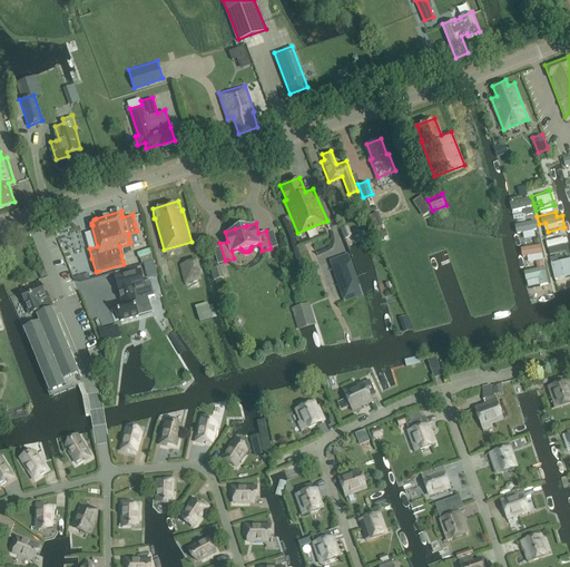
[(341,226),(344,236),(352,234),(349,224),(341,226)]
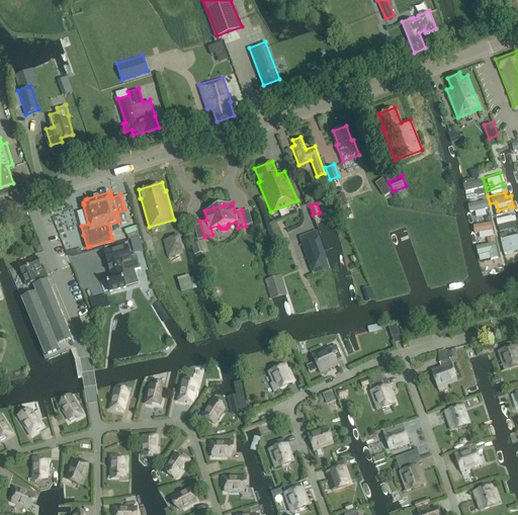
[(350,205),(342,208),(344,215),(352,212),(350,205)]
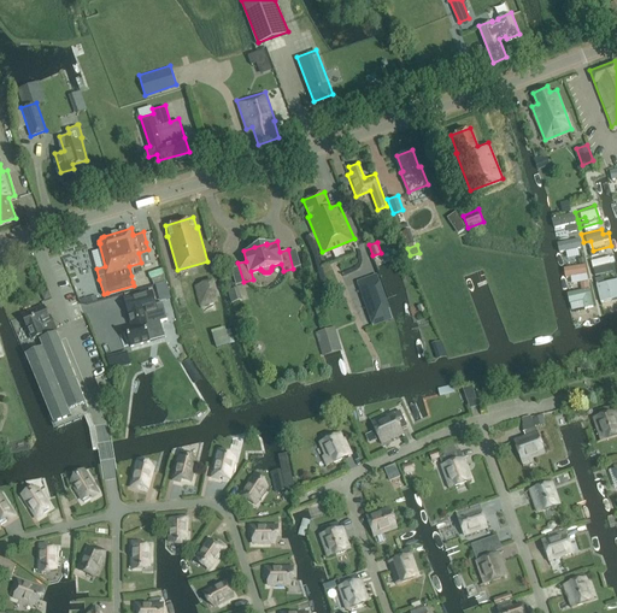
[(585,259),(587,266),(610,261),(607,253),(585,259)]
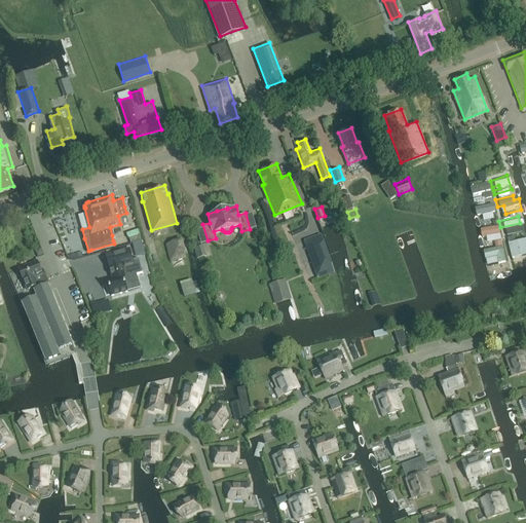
[(316,275),(317,275),(317,276),(334,270),(321,231),(304,237),(305,239),(304,239),(316,275)]
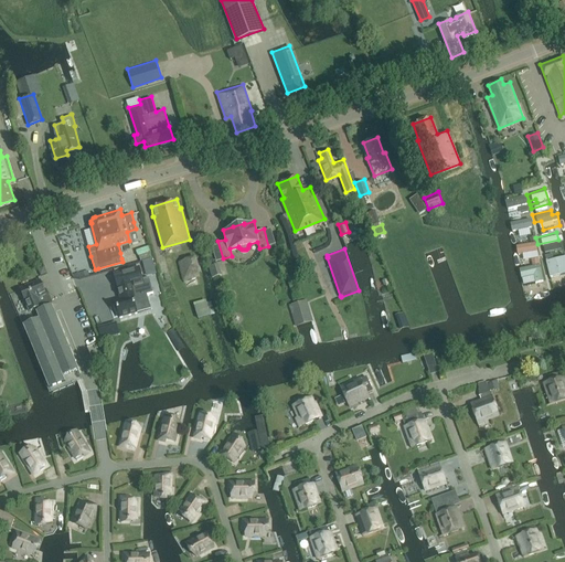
[(548,285),(564,281),(564,265),(562,254),(542,260),(548,285)]
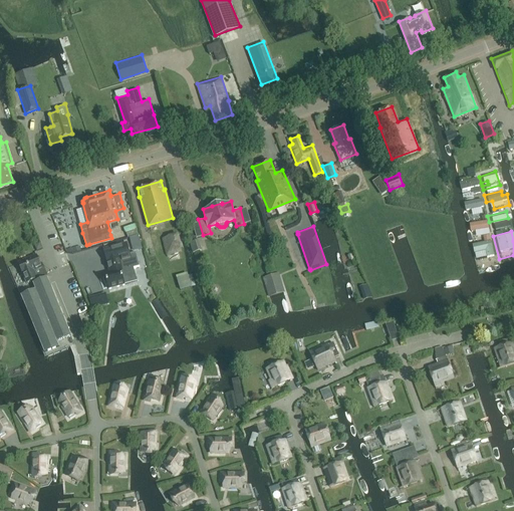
[(181,249),(177,233),(163,237),(167,253),(181,249)]
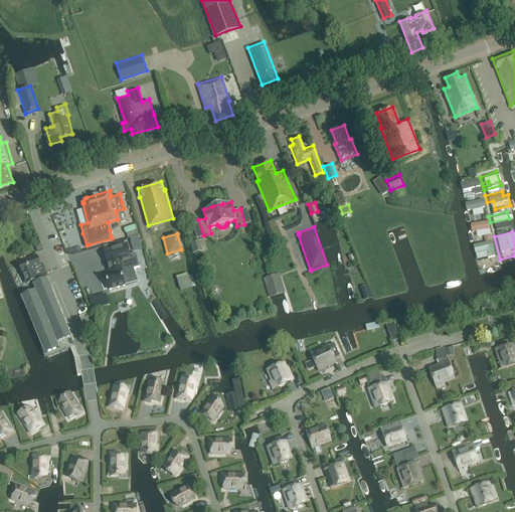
[(127,242),(104,248),(111,273),(106,274),(109,288),(125,284),(123,277),(136,274),(134,267),(140,265),(136,250),(130,252),(127,242)]
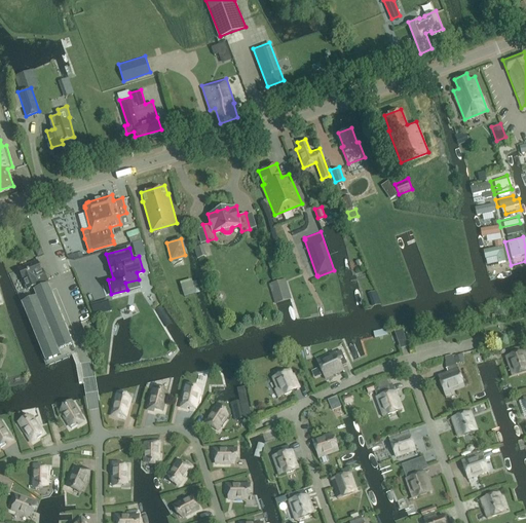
[(33,275),(42,271),(37,260),(19,267),(28,288),(38,284),(37,281),(36,282),(33,275)]
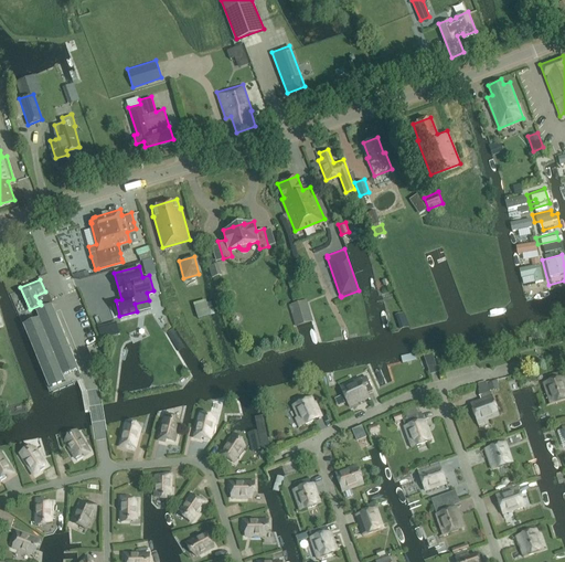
[(210,311),(208,298),(190,301),(193,315),(210,311)]
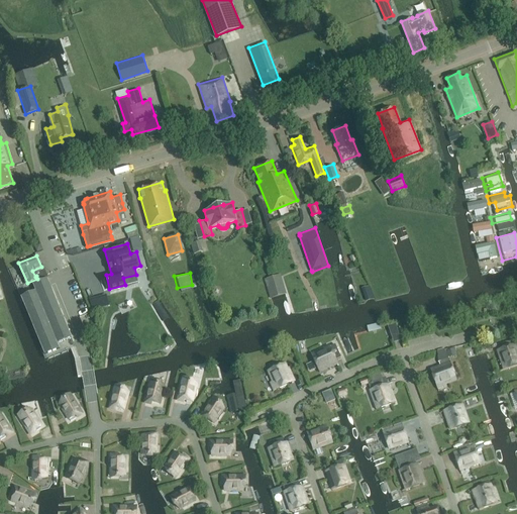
[(280,273),(268,277),(265,278),(270,296),(286,291),(280,273)]
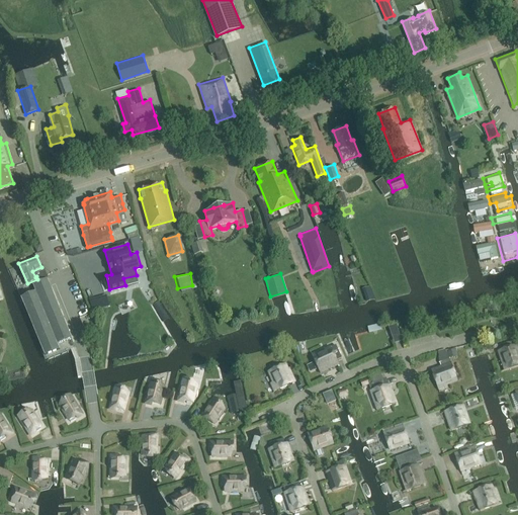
[(36,289),(21,295),(23,299),(46,354),(60,348),(58,342),(62,340),(71,336),(48,278),(33,284),(36,289)]
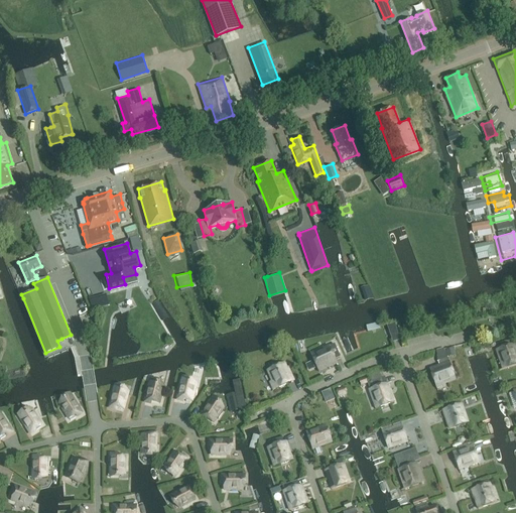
[(168,314),(158,297),(152,300),(162,318),(168,314)]
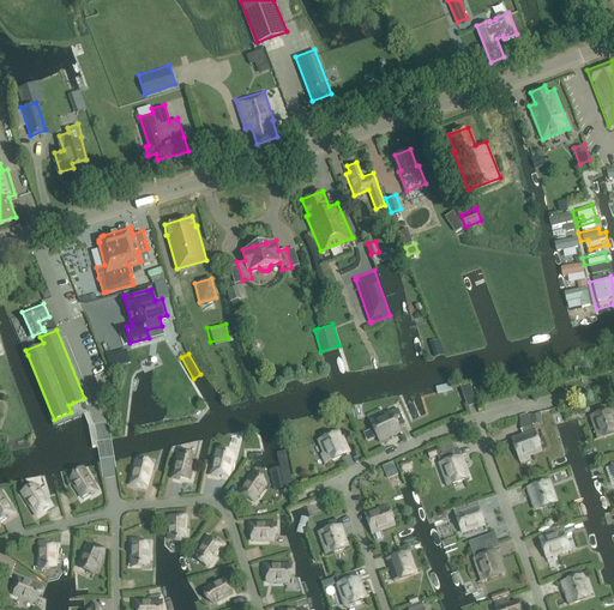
[(613,411),(612,406),(609,400),(591,406),(593,412),(590,414),(597,436),(613,430),(613,411)]
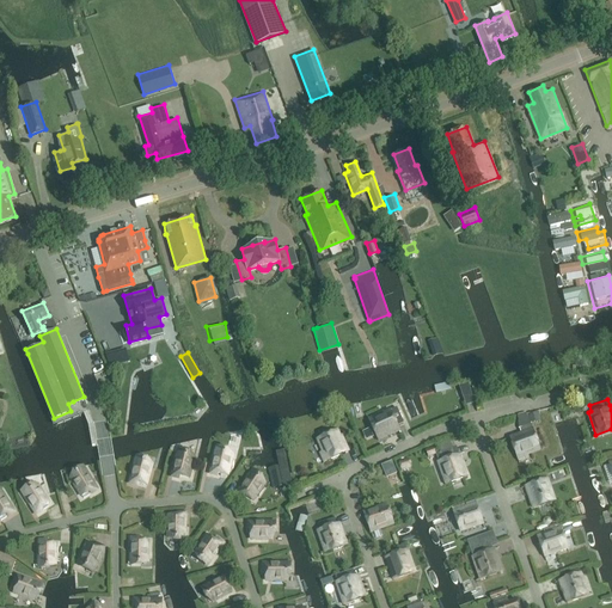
[(399,429),(397,424),(404,421),(397,405),(390,409),(390,407),(368,417),(378,438),(399,429)]
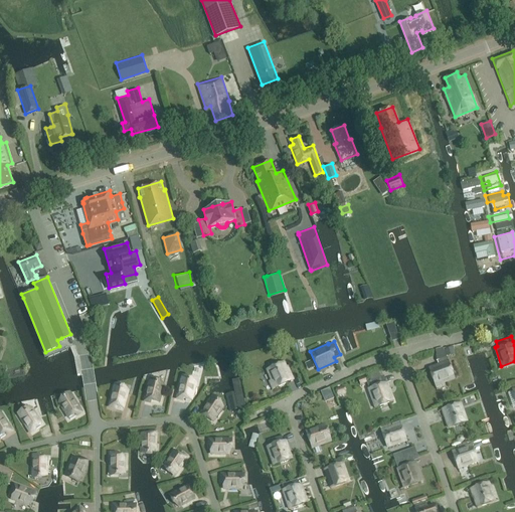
[(454,377),(448,359),(446,354),(437,357),(439,362),(428,366),(436,384),(454,377)]
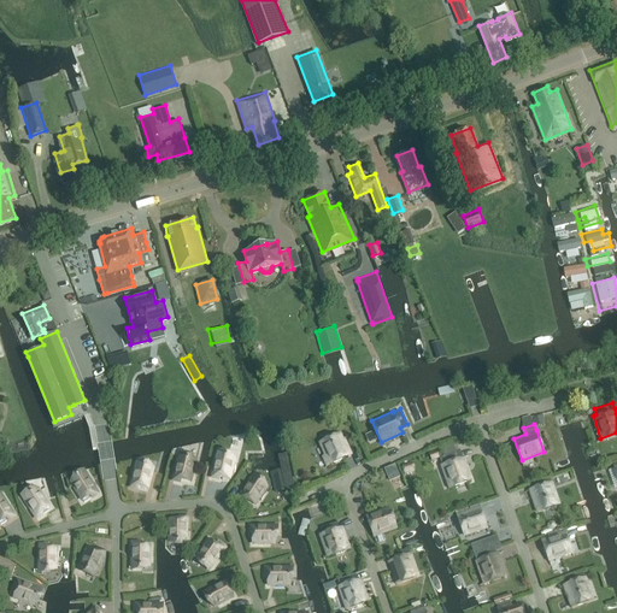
[(340,447),(344,444),(338,431),(321,440),(330,463),(344,455),(340,447)]
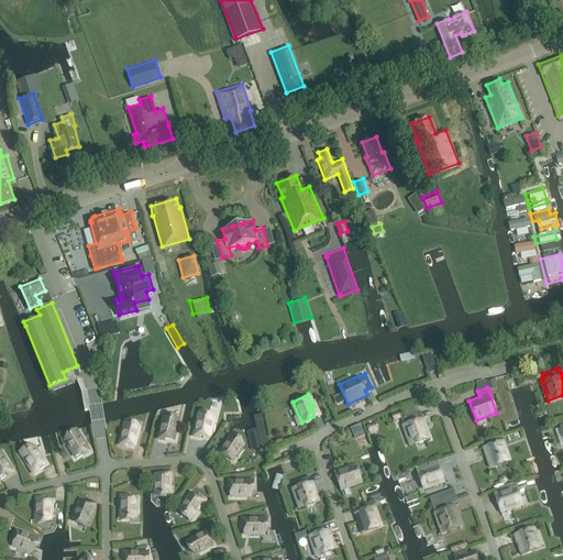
[(199,412),(194,434),(200,436),(200,432),(209,435),(213,419),(207,417),(208,414),(199,412)]
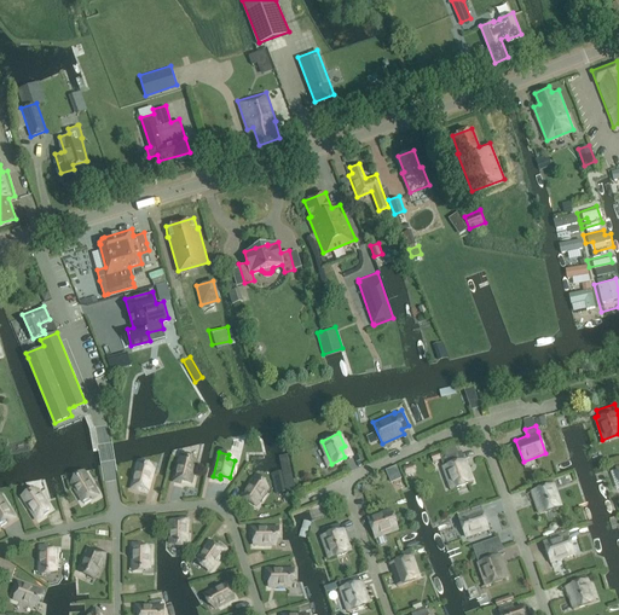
[(288,453),(279,454),(288,494),(296,493),(288,453)]
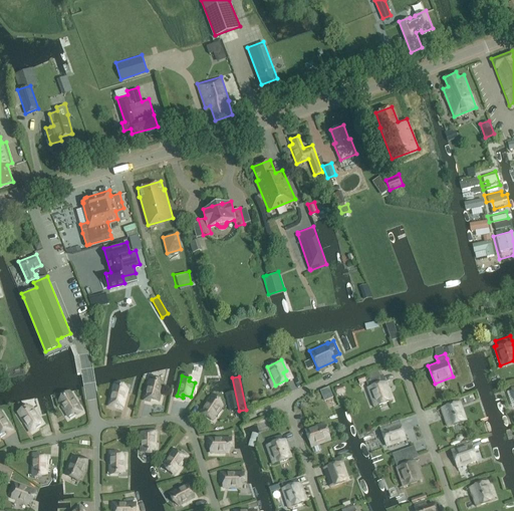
[(150,377),(145,398),(151,400),(151,398),(159,400),(163,385),(157,384),(158,379),(150,377)]
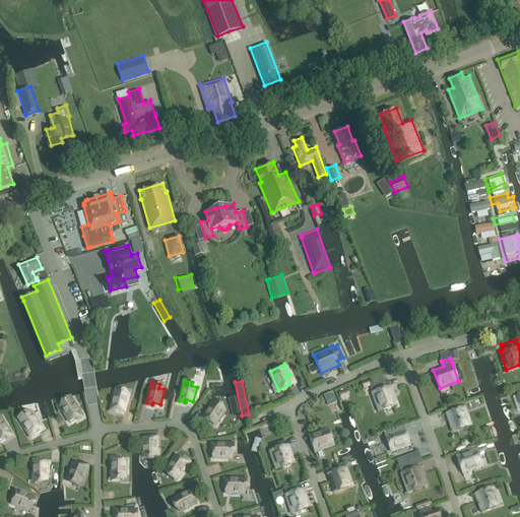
[(391,384),(372,391),(379,409),(397,403),(391,384)]
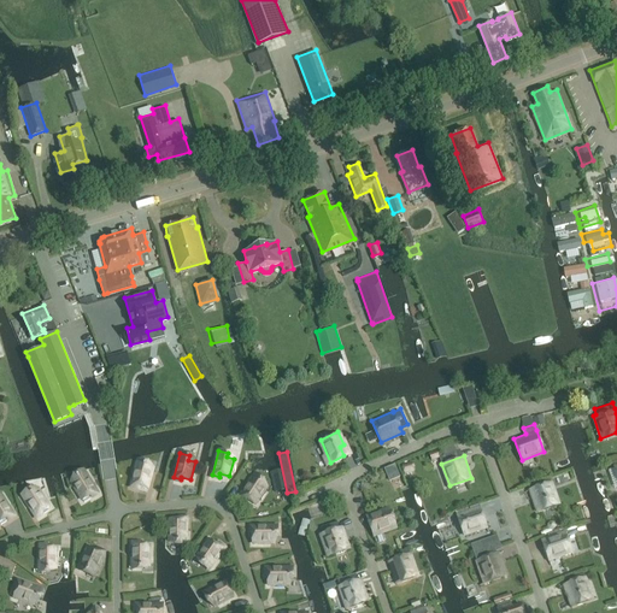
[(136,460),(130,484),(137,485),(139,483),(148,485),(153,469),(146,466),(147,463),(136,460)]
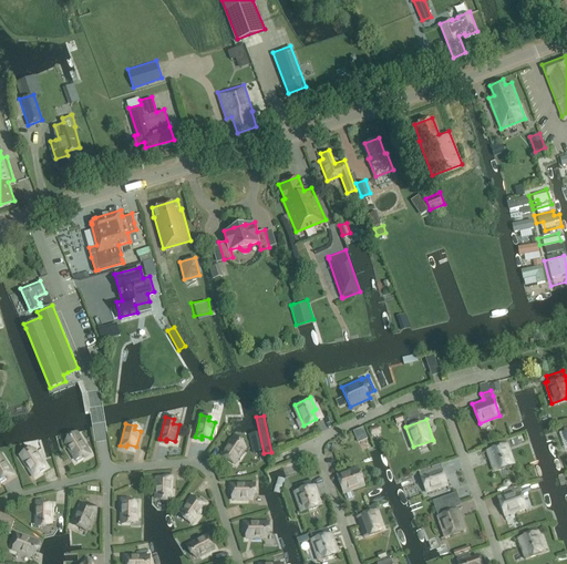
[(79,432),(70,438),(72,440),(66,443),(75,458),(83,453),(84,455),(90,451),(79,432)]
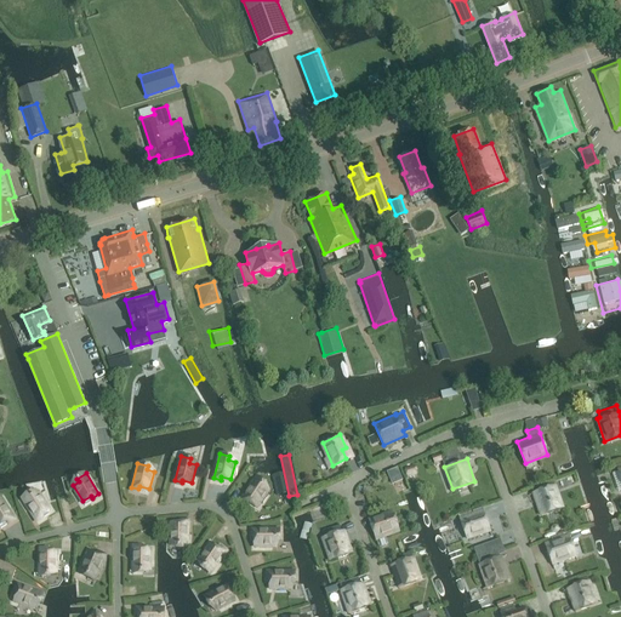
[(255,476),(240,497),(248,502),(249,500),(257,506),(267,490),(261,486),(263,483),(255,476)]
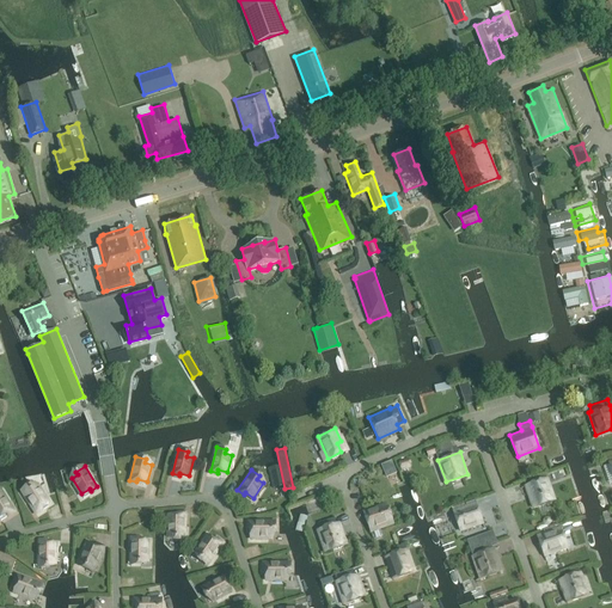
[(524,479),(525,484),(533,507),(555,498),(545,472),(524,479)]
